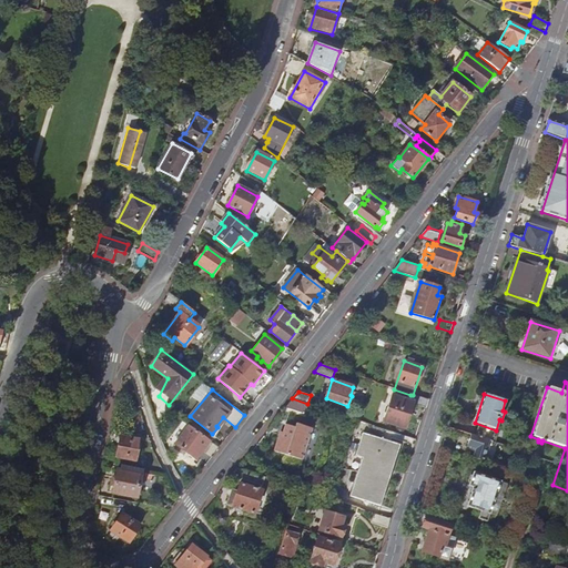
[(413,405),(426,409),(428,401),(413,395),(411,395),(408,402),(392,396),(385,415),(407,423),(413,405)]
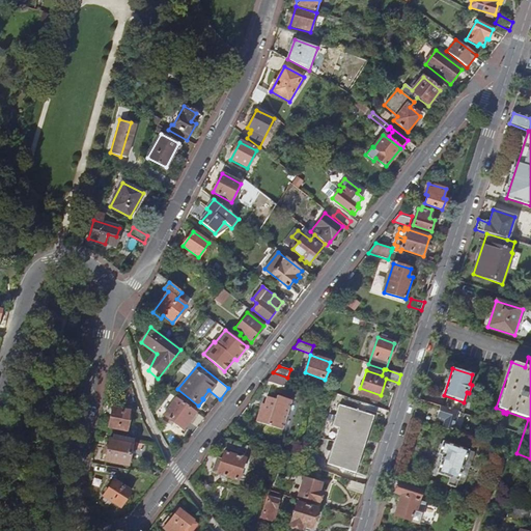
[(284,387),(287,378),(273,372),(267,381),(284,387)]
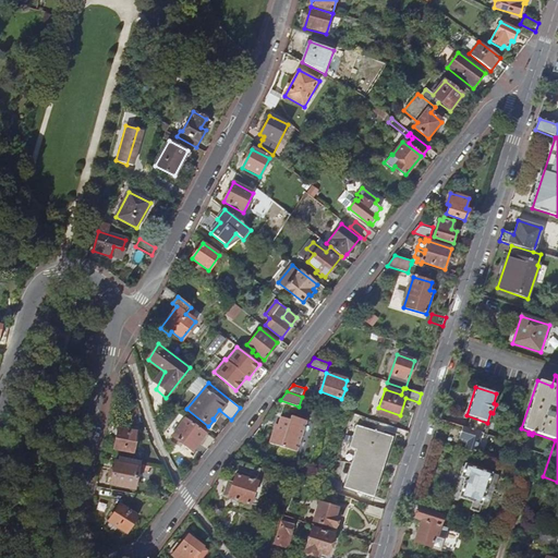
[(275,428),(269,443),(295,451),(306,421),(291,415),(290,420),(281,416),(277,429),(275,428)]
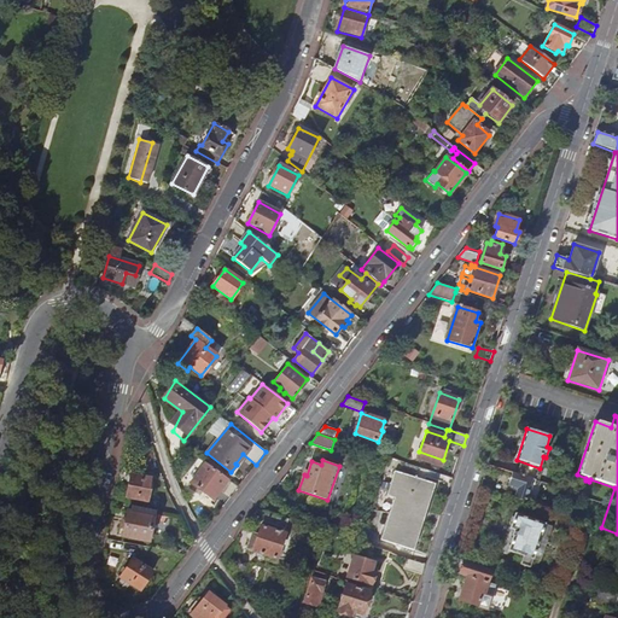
[(213,499),(227,479),(205,462),(190,483),(213,499)]
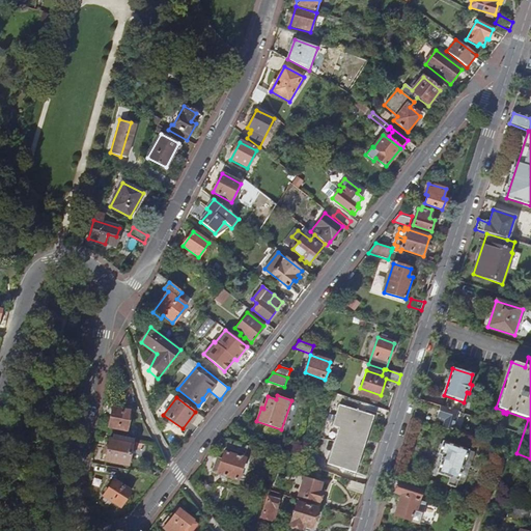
[(447,399),(444,408),(456,412),(460,413),(463,404),(447,399)]
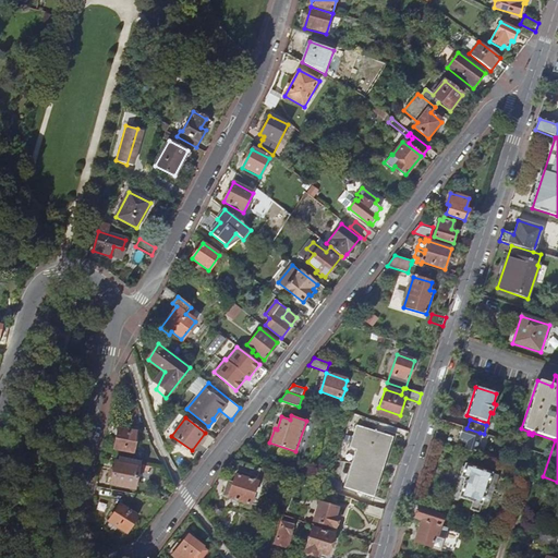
[(395,438),(359,426),(351,449),(358,451),(346,488),(375,498),(395,438)]
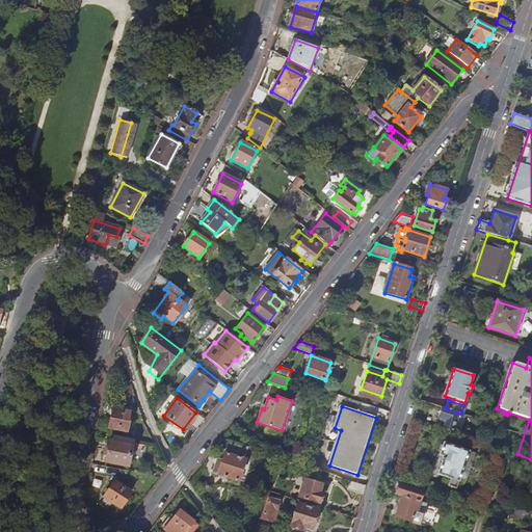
[(451,433),(455,419),(457,413),(445,408),(442,407),(437,420),(445,422),(443,430),(451,433)]
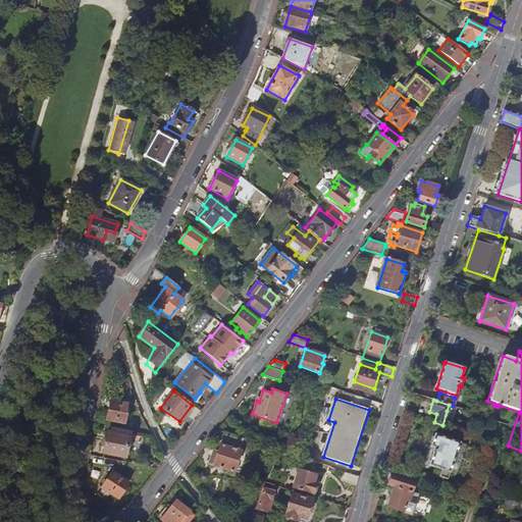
[(107,420),(124,423),(128,404),(110,401),(107,420)]
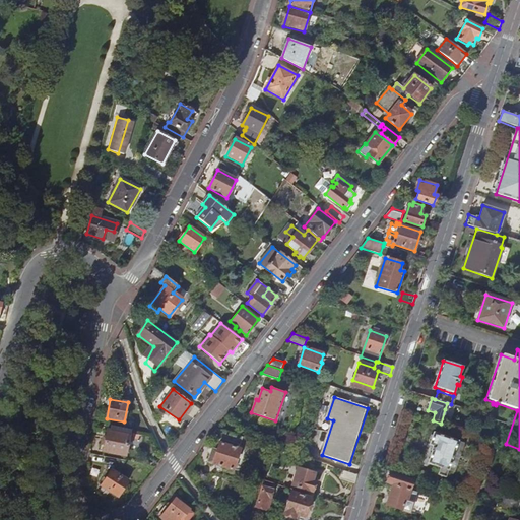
[(445,409),(470,417),(472,412),(468,410),(451,404),(447,403),(445,409)]
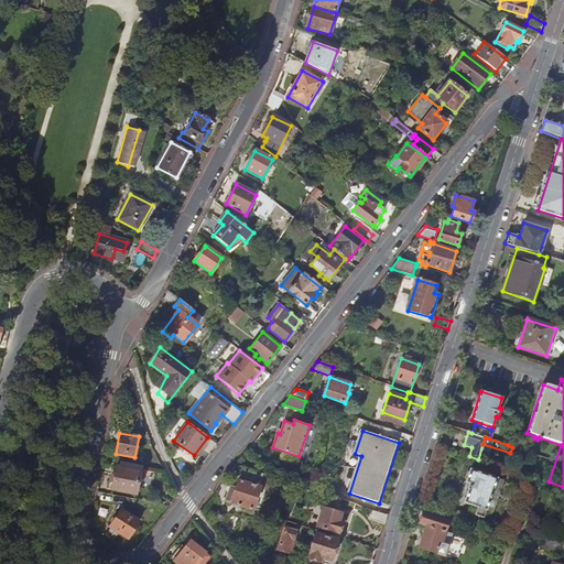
[(134,497),(140,468),(120,465),(119,470),(115,469),(110,492),(134,497)]
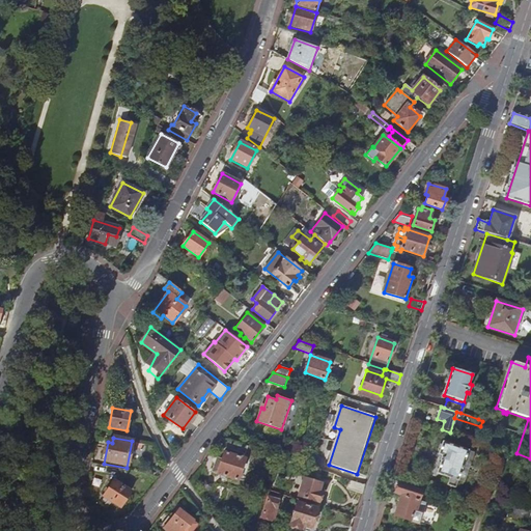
[(247,447),(221,439),(216,446),(245,455),(247,447)]
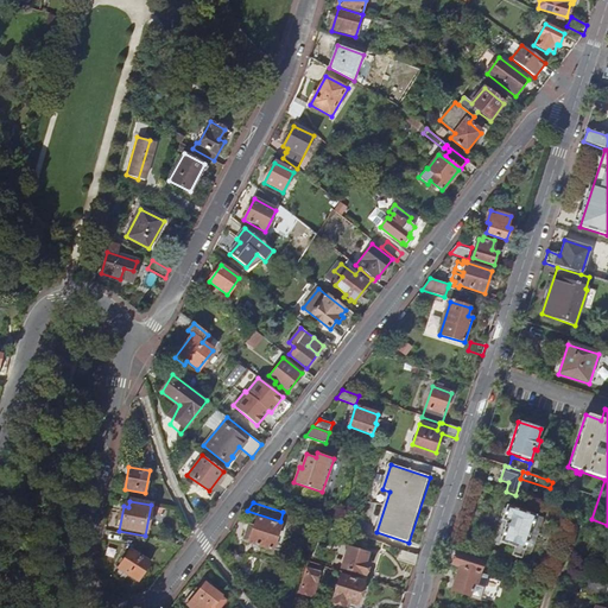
[(511,557),(520,559),(523,551),(531,553),(543,519),(506,507),(501,521),(505,523),(504,529),(499,543),(513,548),(511,557)]
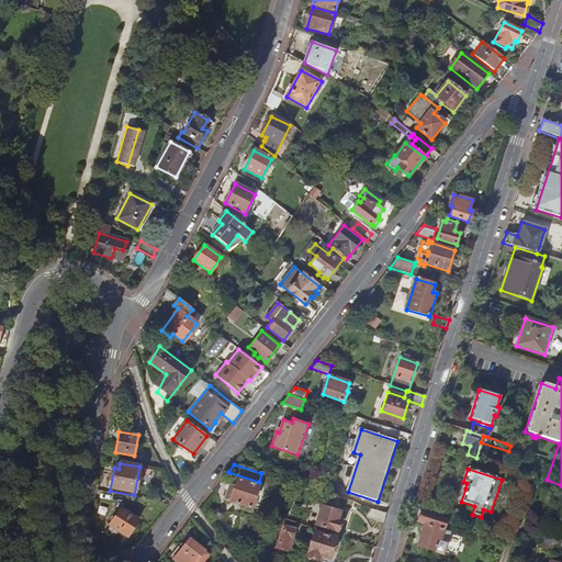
[(228,502),(250,509),(258,486),(236,479),(228,502)]
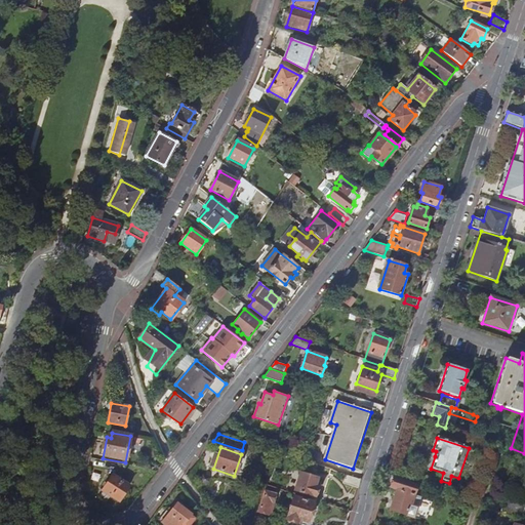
[(103,489),(119,500),(129,485),(112,474),(103,489)]
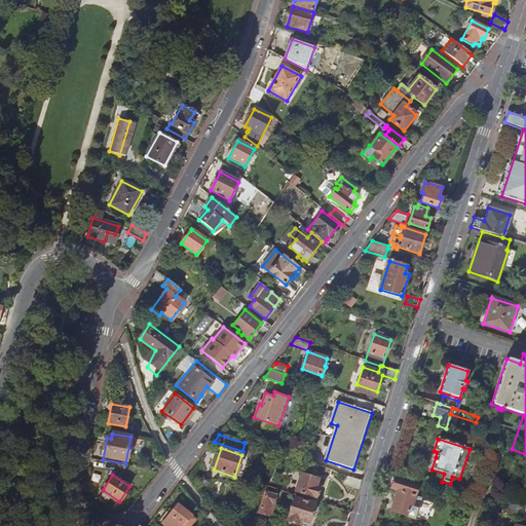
[(295,493),(315,499),(318,490),(315,489),(317,481),(300,475),(295,493)]
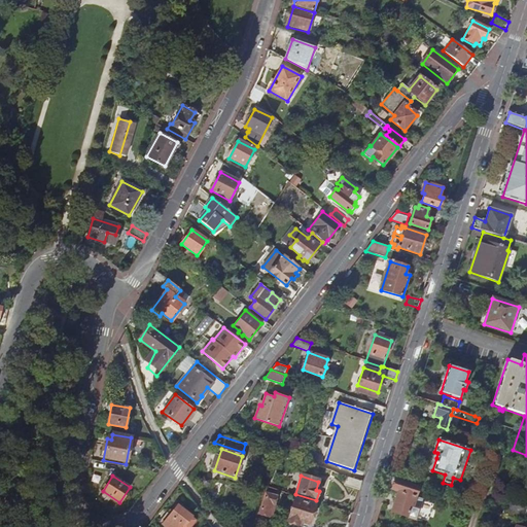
[(345,486),(359,491),(361,483),(347,478),(345,486)]
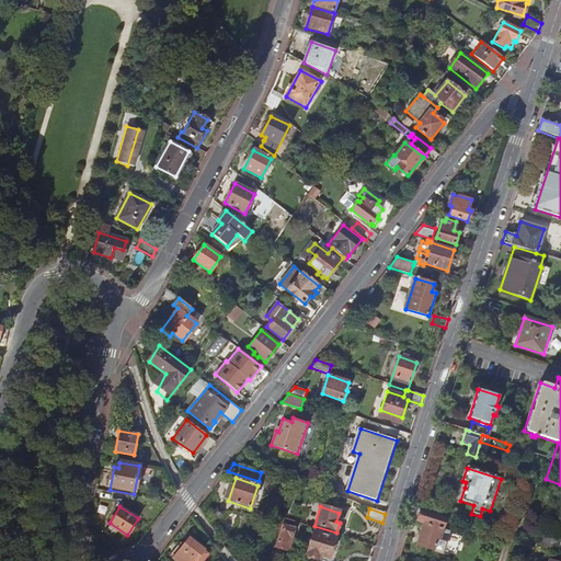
[(443,530),(447,519),(414,510),(411,521),(423,524),(415,546),(443,554),(446,545),(439,542),(441,539),(446,541),(449,533),(443,530)]
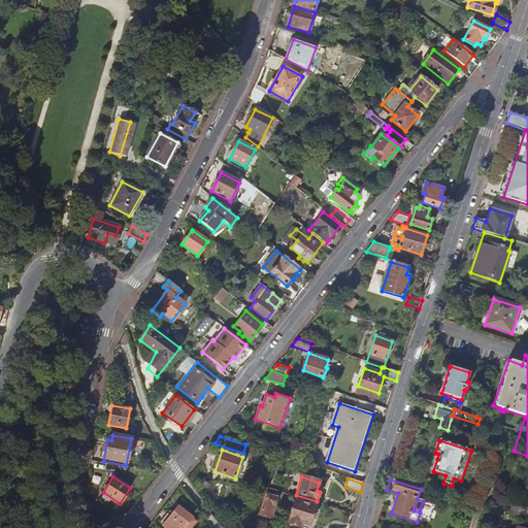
[(266,495),(259,515),(270,519),(276,498),(266,495)]
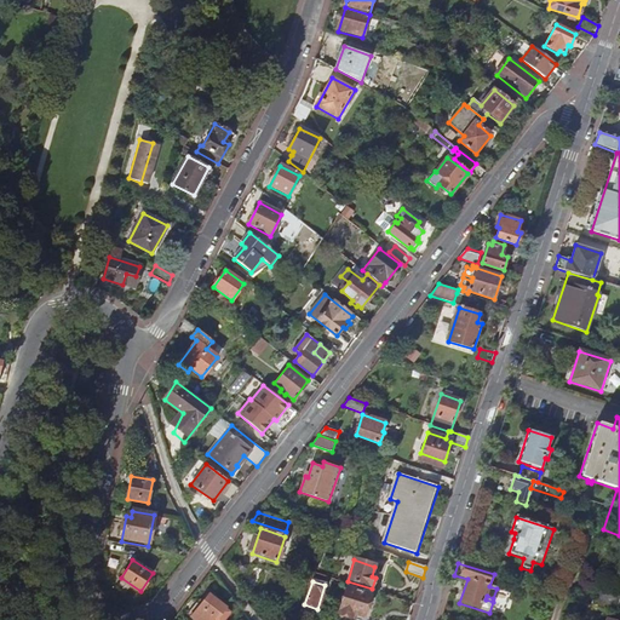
[(355,616),(362,618),(369,595),(346,587),(338,615),(354,619),(355,616)]
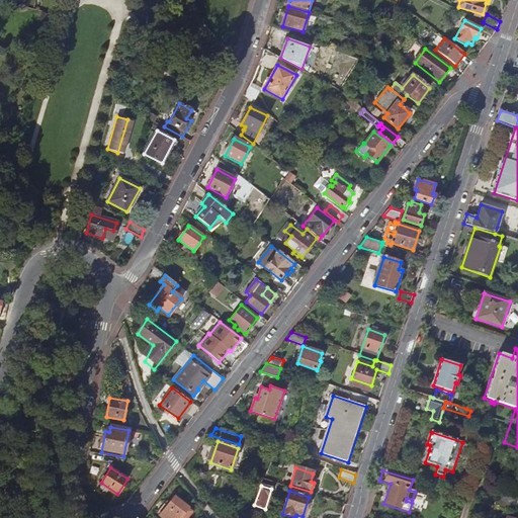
[(499,494),(494,507),(514,513),(517,501),(517,499),(509,496),(509,497),(499,494)]
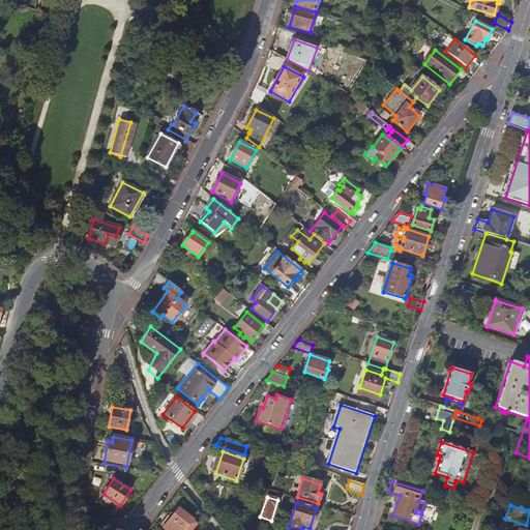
[(182,529),(188,529),(195,523),(178,509),(164,528),(165,529),(178,529),(180,528),(182,529)]
